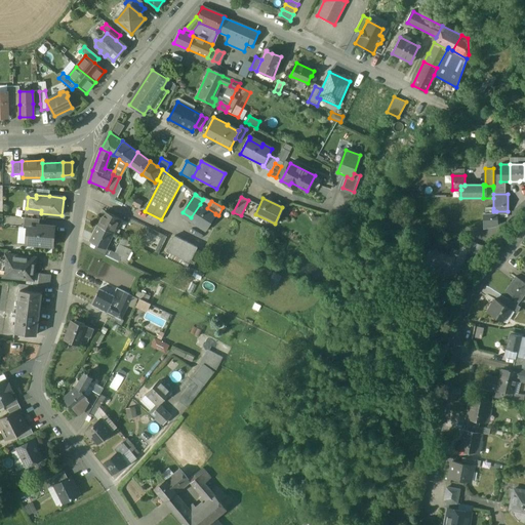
[(207,208),(200,204),(191,217),(189,220),(204,231),(215,214),(215,213),(207,208)]
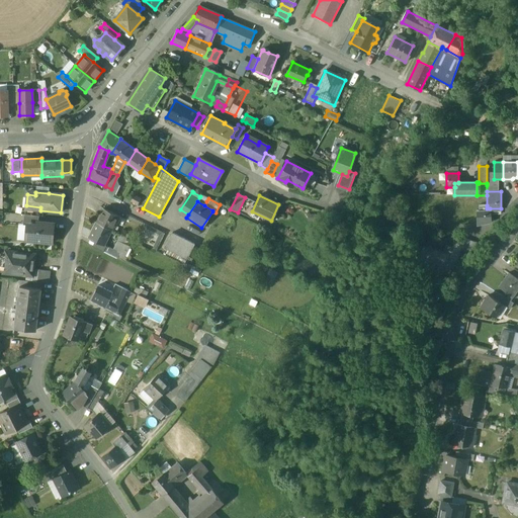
[(487,205),(480,206),(480,210),(477,210),(477,226),(491,221),(490,208),(487,208),(487,205)]
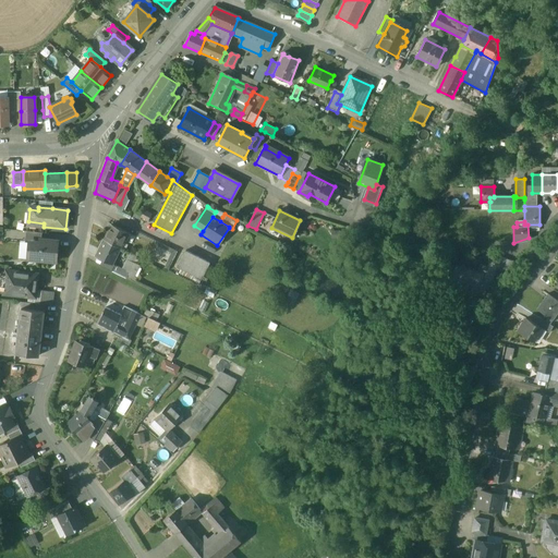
[(130,234),(111,226),(104,241),(120,249),(123,241),(126,242),(130,234)]
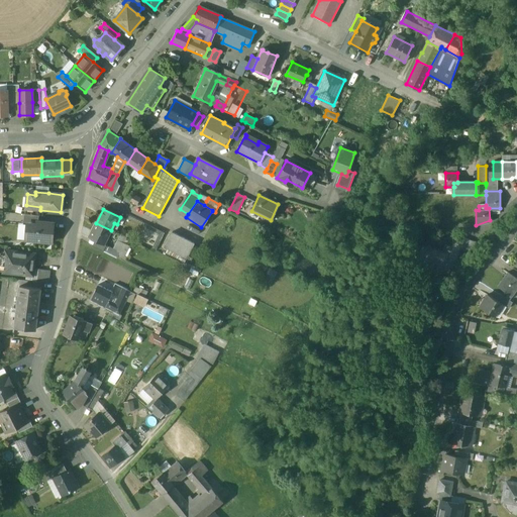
[(188,214),(180,209),(178,212),(186,217),(188,214)]
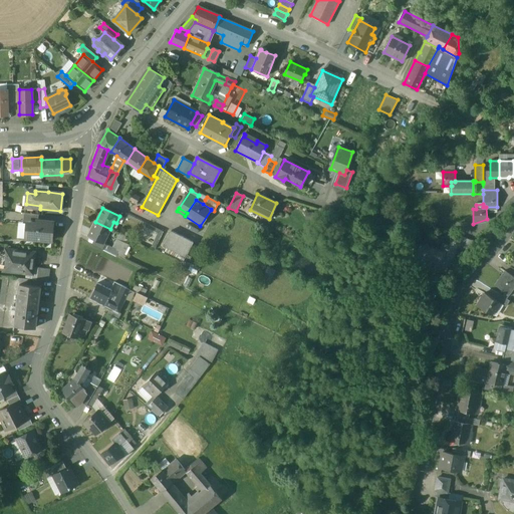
[(38,215),(24,214),(24,224),(27,224),(36,224),(36,221),(37,222),(38,215)]
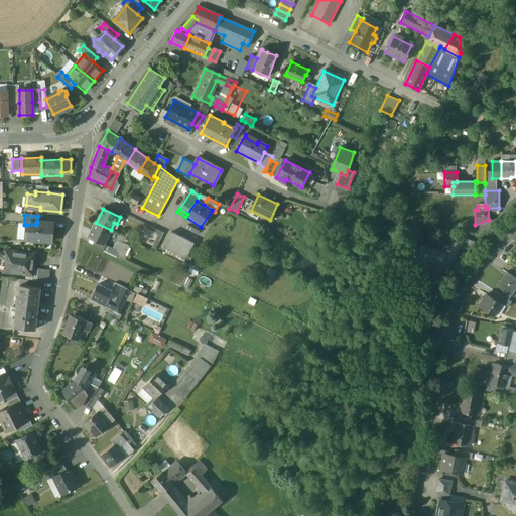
[(36,225),(27,225),(25,240),(51,242),(53,224),(37,223),(36,222),(36,225)]
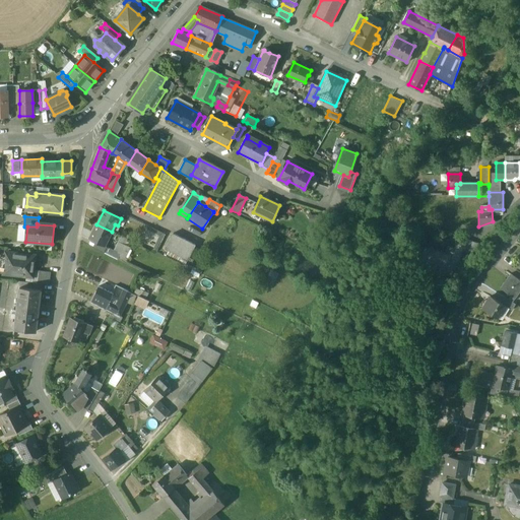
[(112,232),(96,224),(89,240),(95,243),(104,247),(105,247),(112,232)]
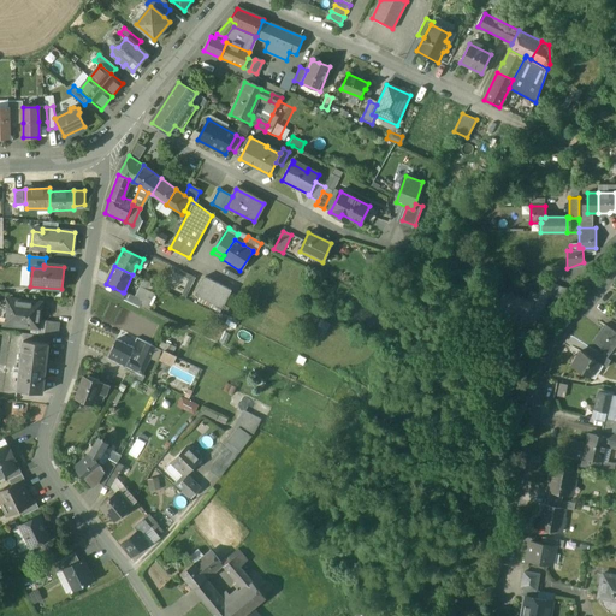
[(169,284),(172,285),(176,277),(188,280),(190,273),(173,268),(169,284)]
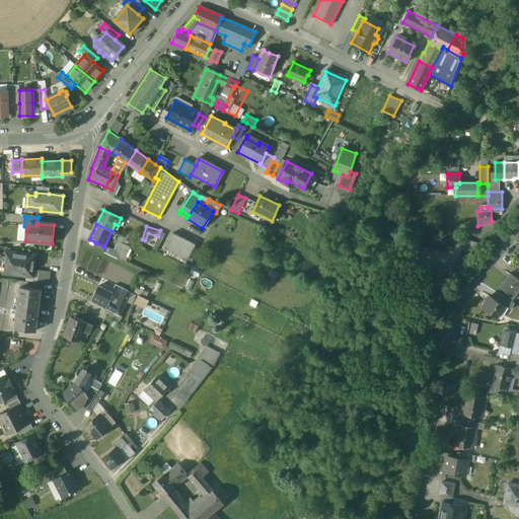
[(195,245),(172,234),(165,248),(188,260),(195,245)]
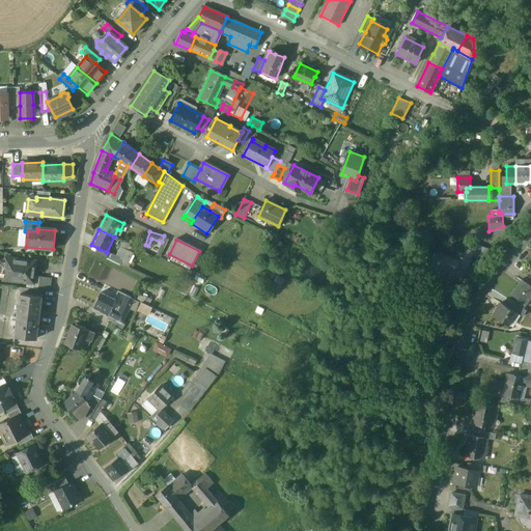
[(123,241),(118,252),(124,255),(121,261),(127,264),(133,253),(128,250),(130,244),(123,241)]
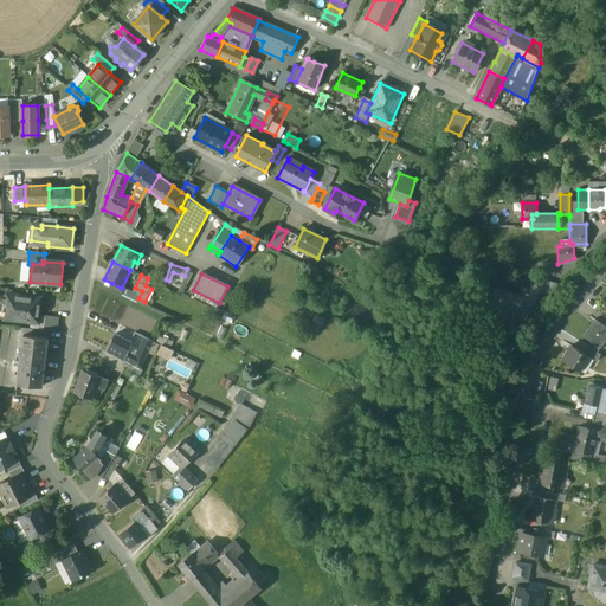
[(558,284),(543,279),(541,287),(539,292),(553,297),(558,284)]
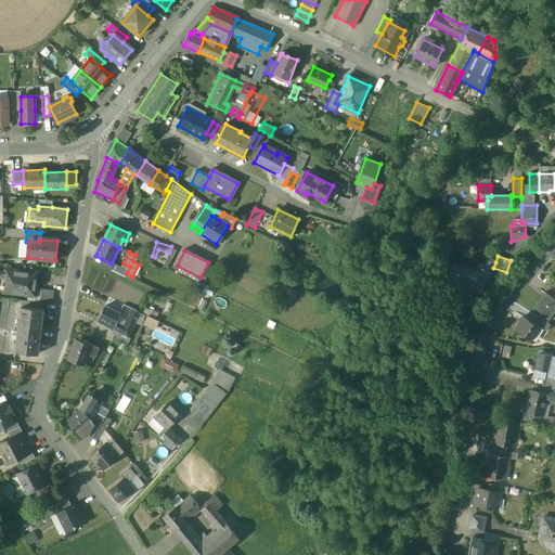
[(121,268),(112,263),(111,263),(102,259),(99,265),(125,278),(127,273),(130,267),(124,263),(121,268)]
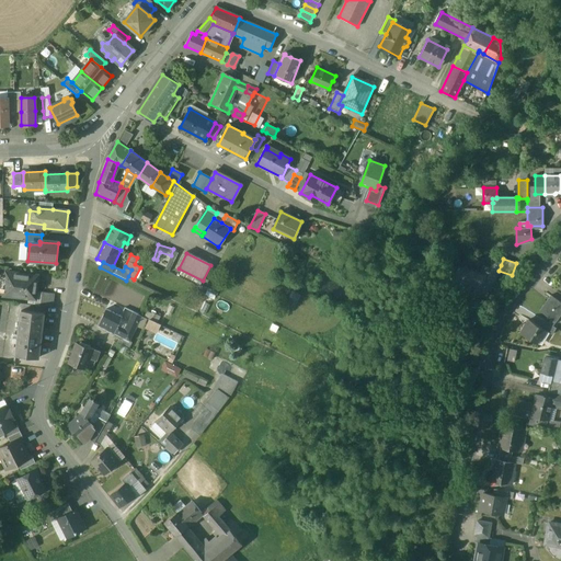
[(501,265),(491,262),(487,275),(488,275),(484,284),(493,287),(499,271),(501,265)]
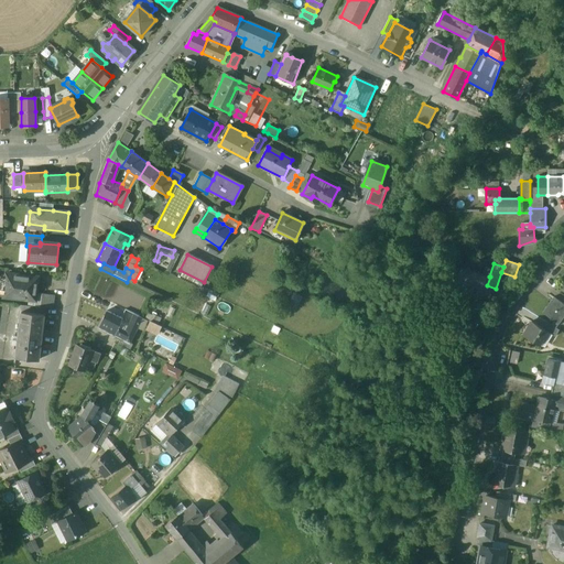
[(454,264),(447,284),(453,286),(461,267),(454,264)]
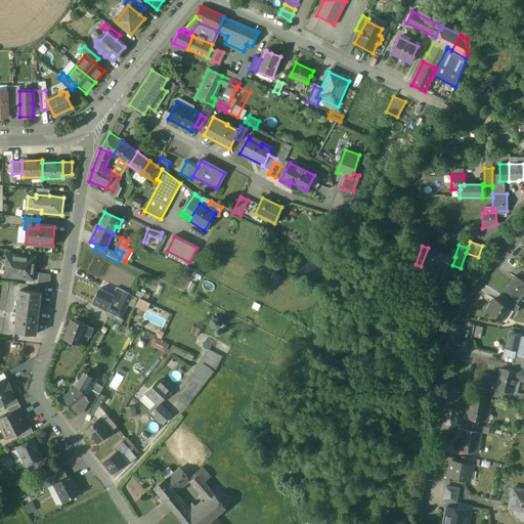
[(454,257),(428,248),(421,266),(421,269),(435,273),(434,274),(437,275),(438,274),(448,278),(449,272),(452,265),(455,257),(454,257)]
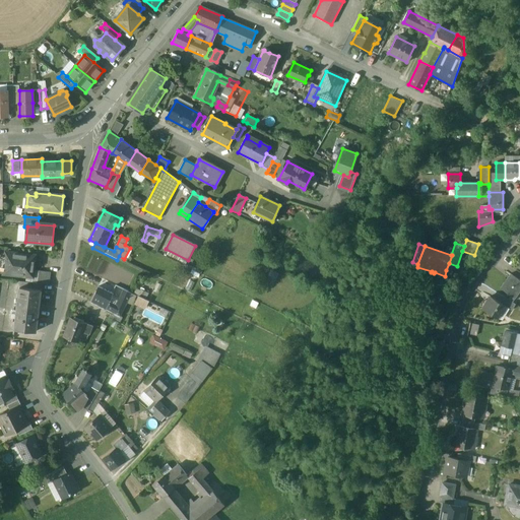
[(34,256),(6,253),(4,273),(33,276),(34,256)]
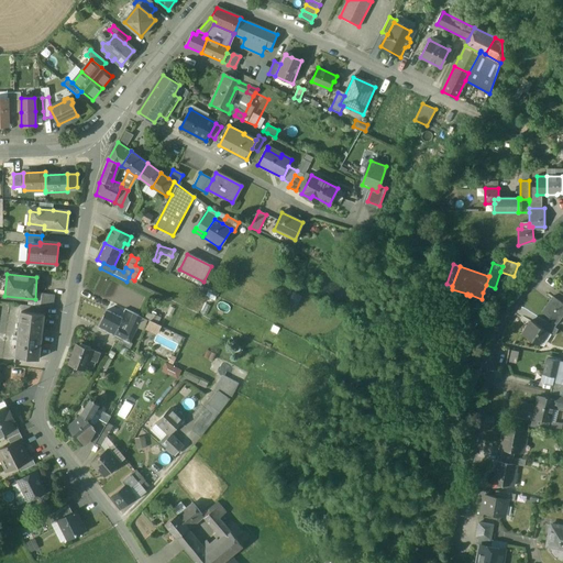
[(495,288),(486,285),(483,293),(493,296),(496,288),(495,288)]
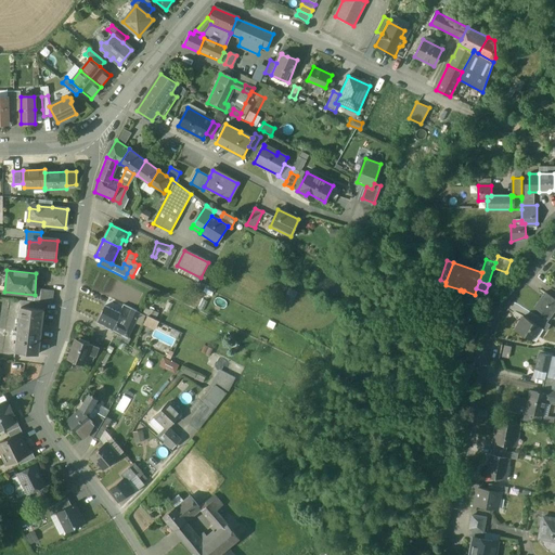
[(53,291),(41,289),(40,302),(44,304),(52,305),(53,291)]
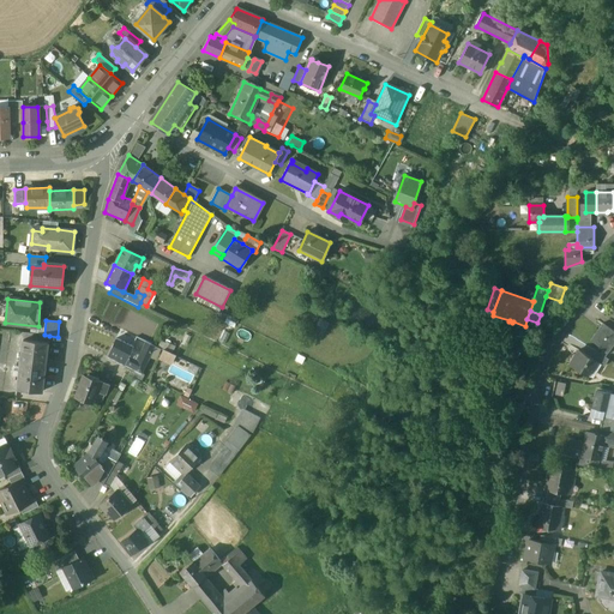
[(525,326),(513,321),(512,323),(511,329),(511,331),(512,333),(513,335),(516,336),(518,336),(521,336),(522,333),(523,331),(524,332),(525,327),(524,326),(525,326)]
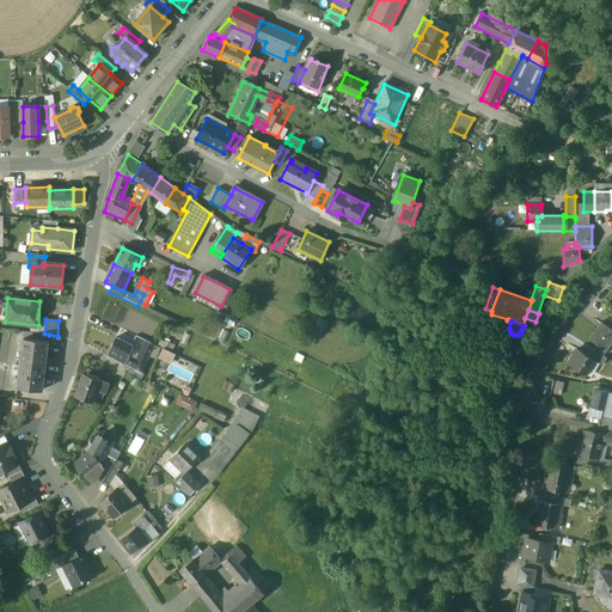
[(611,329),(601,322),(588,338),(601,348),(606,352),(611,342),(611,329)]
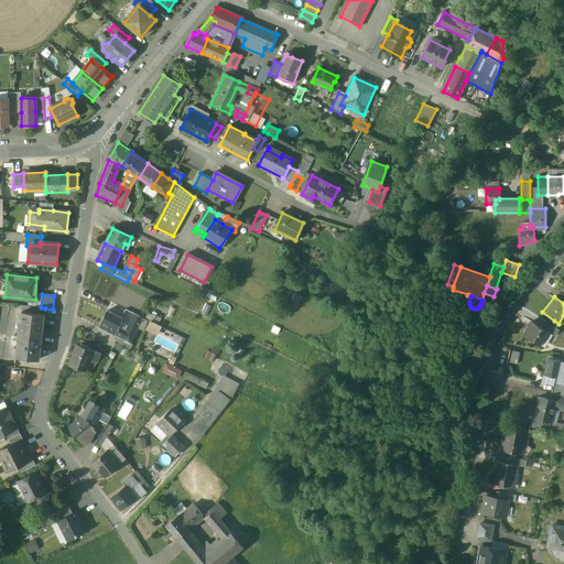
[(30,313),(21,312),(19,333),(42,335),(44,314),(30,313)]
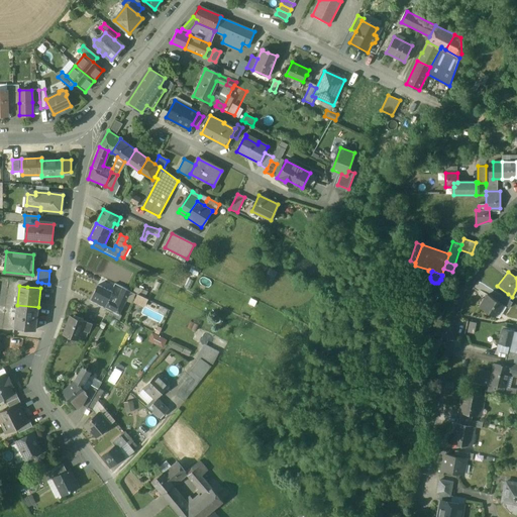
[(112,293),(98,286),(91,301),(104,308),(108,301),(112,293)]
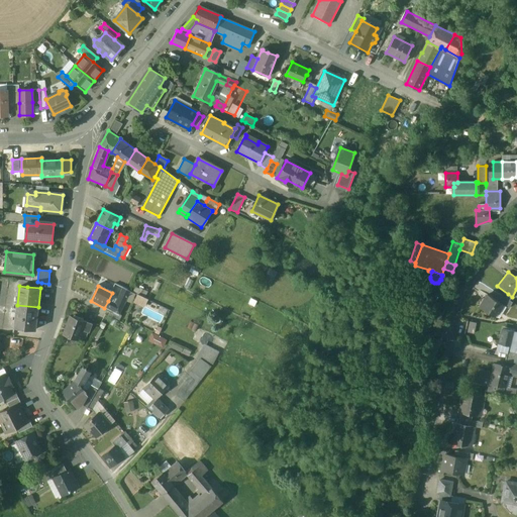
[(129,291),(123,288),(120,294),(126,297),(129,291)]
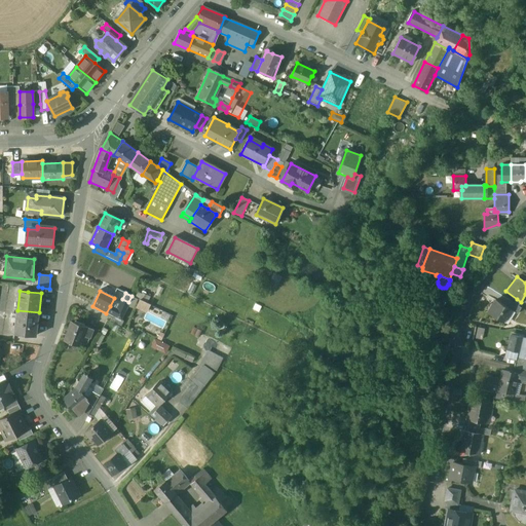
[(122,299),(119,307),(125,309),(128,302),(122,299)]
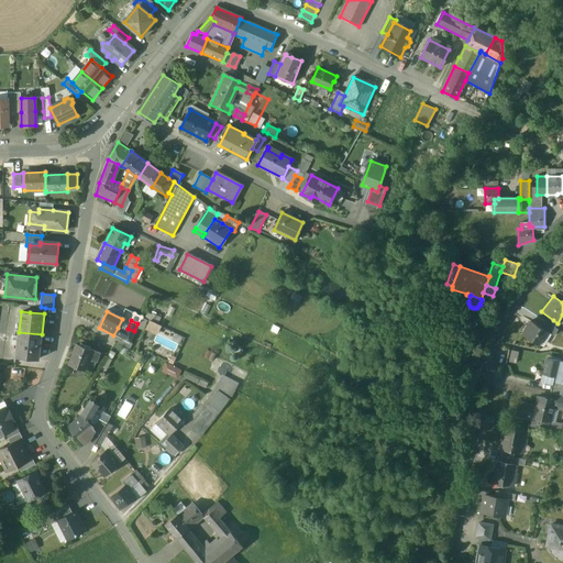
[(542,327),(530,320),(522,333),(539,343),(542,338),(544,339),(548,332),(549,331),(542,327)]
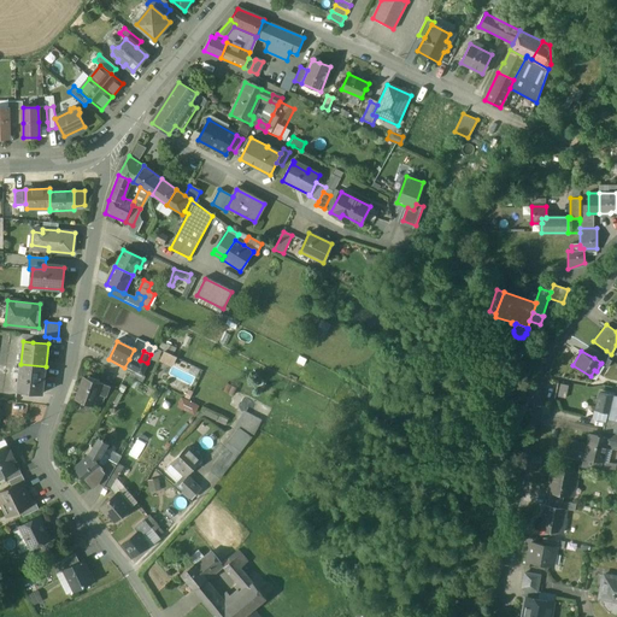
[(176,358),(164,352),(162,358),(174,364),(176,358)]
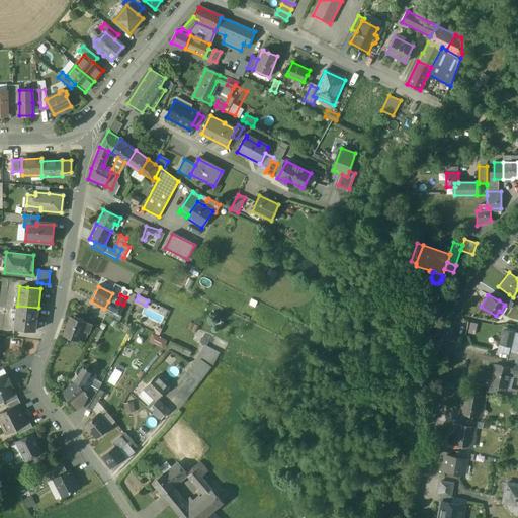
[(511,300),(502,295),(499,300),(505,305),(504,306),(510,309),(513,301),(511,300)]
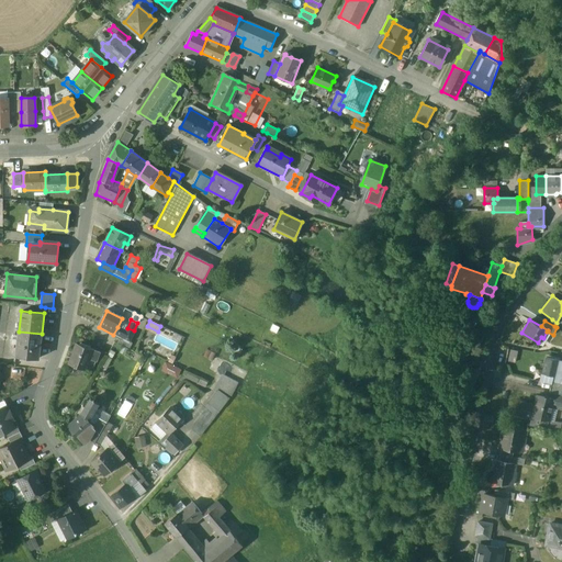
[(133,335),(117,327),(113,335),(120,338),(128,343),(130,343),(133,335)]
